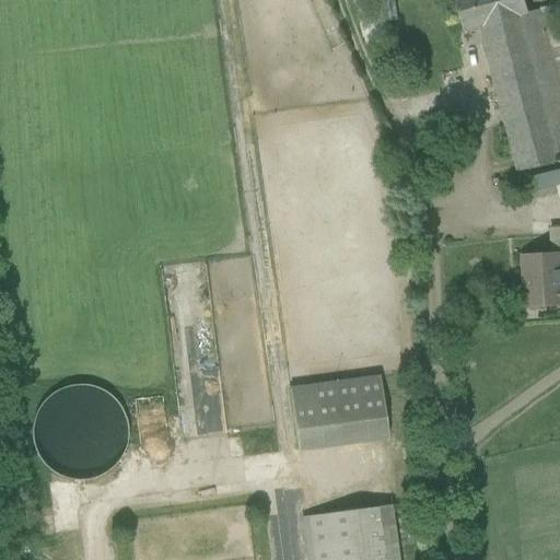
[(353,0),(357,12),(369,47),(389,41),(386,32),(388,31),(386,23),(391,22),(387,0),(353,0)]
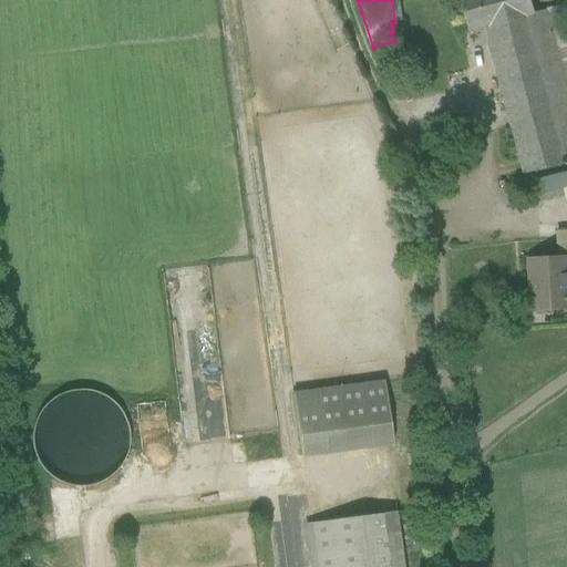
[(485,29),(524,175),(566,163),(566,94),(546,13),(534,16),(529,0),(461,0),(470,32),(485,29)]
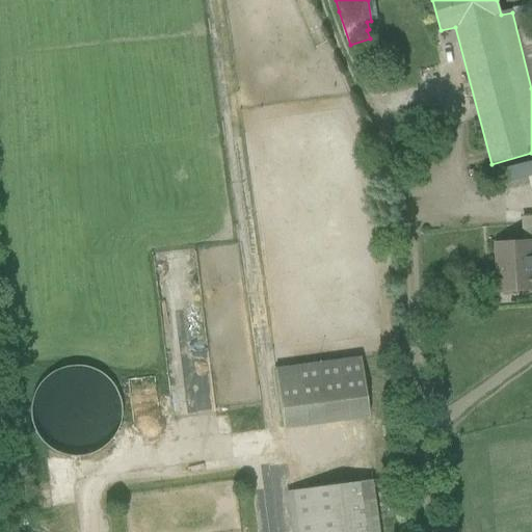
[(531,161),(501,167),(504,182),(531,176),(531,161)]
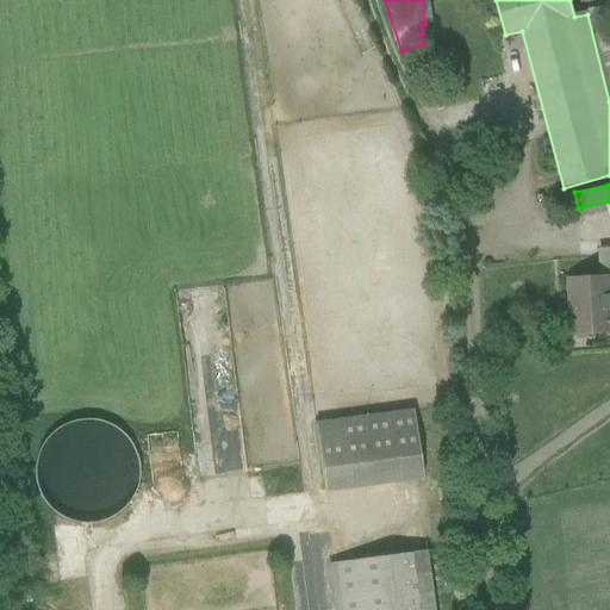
[(609,247),(598,248),(602,277),(609,277),(609,247)]
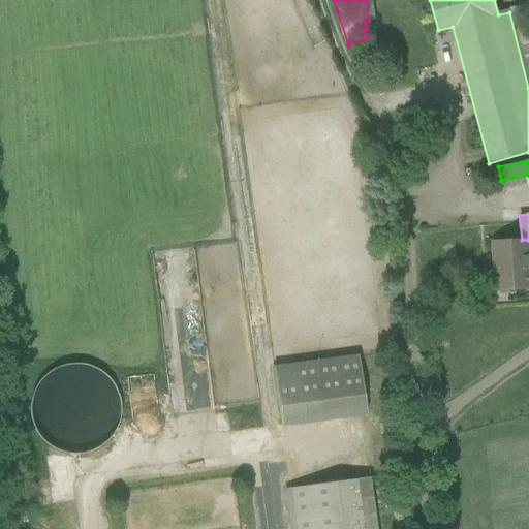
[(528,240),(494,243),(497,292),(528,289),(528,240)]
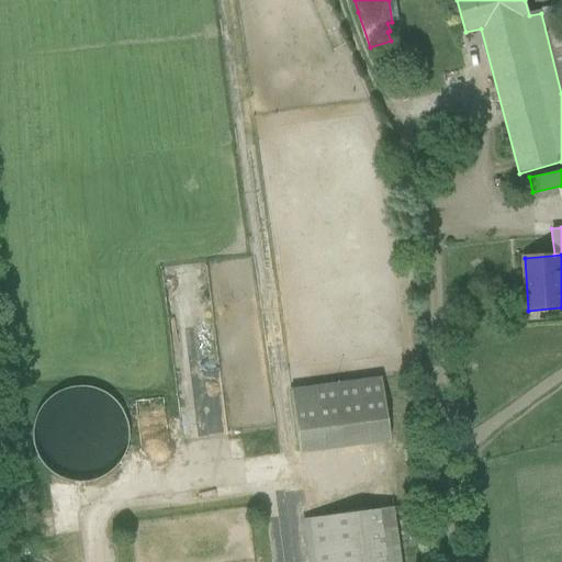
[(521,313),(512,313),(512,325),(523,324),(521,313)]
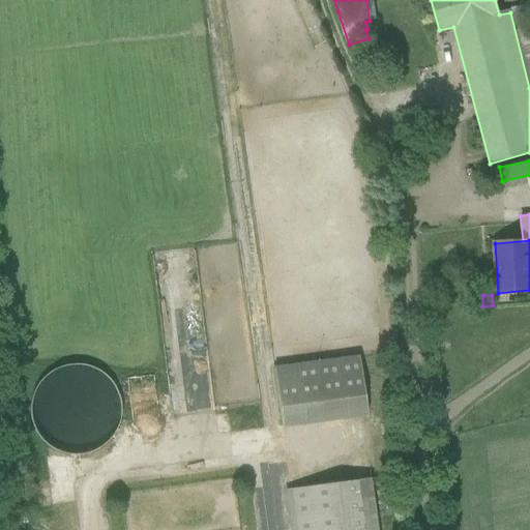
[(276,364),(285,427),(370,416),(361,354),(276,364)]
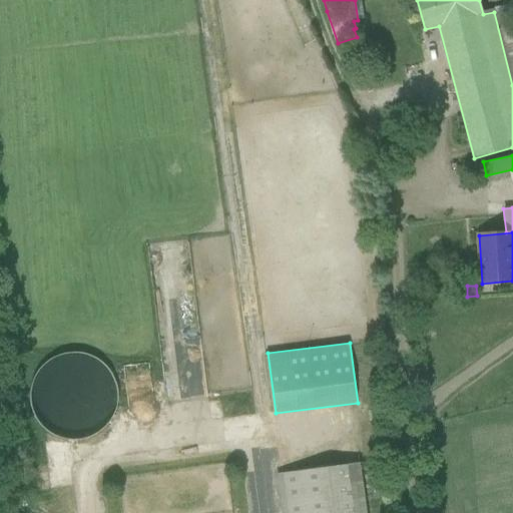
[(109,433),(110,425),(109,418),(107,409),(102,400),(96,393),(90,388),(81,383),(74,381),(64,380),(55,381),(45,384),(37,389),(32,394),(27,400),(22,409),(20,417),(19,427),(20,436),(23,443),(28,452),(34,459),(41,464),(48,468),(54,470),(66,471),(75,470),(84,467),(90,463),(97,457),(102,451),(107,442),(109,433)]
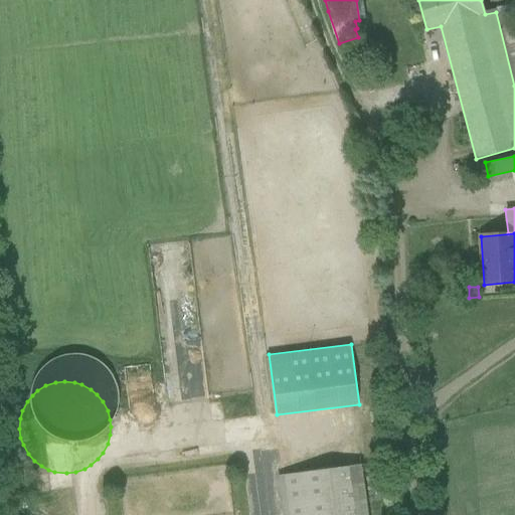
[(284,514),(367,514),(360,465),(279,476),(284,514)]
